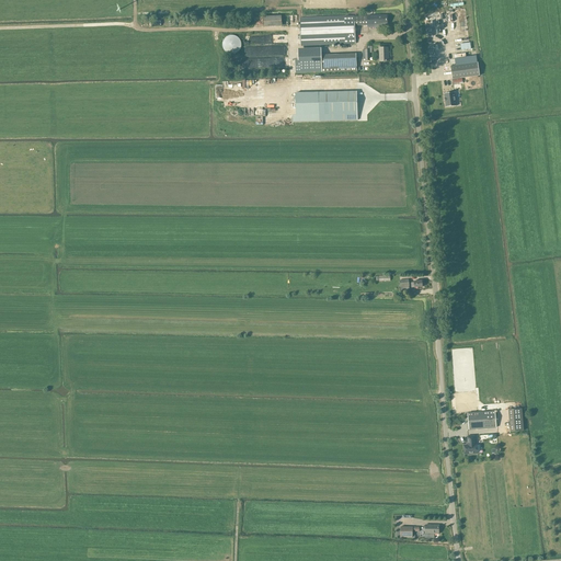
[(476,37),(470,0),(448,0),(454,41),(476,37)]
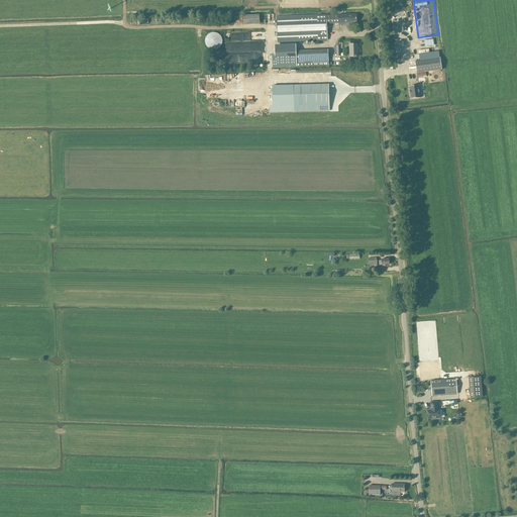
[(240,15),(241,24),(257,24),(257,14),(240,15)]
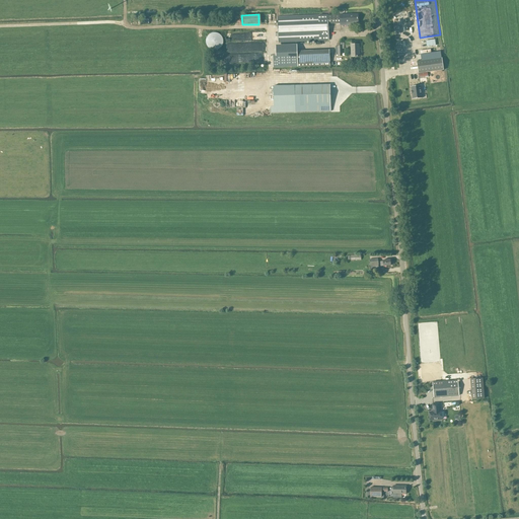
[(340,15),(327,15),(328,24),(341,23),(358,22),(358,14),(340,15)]
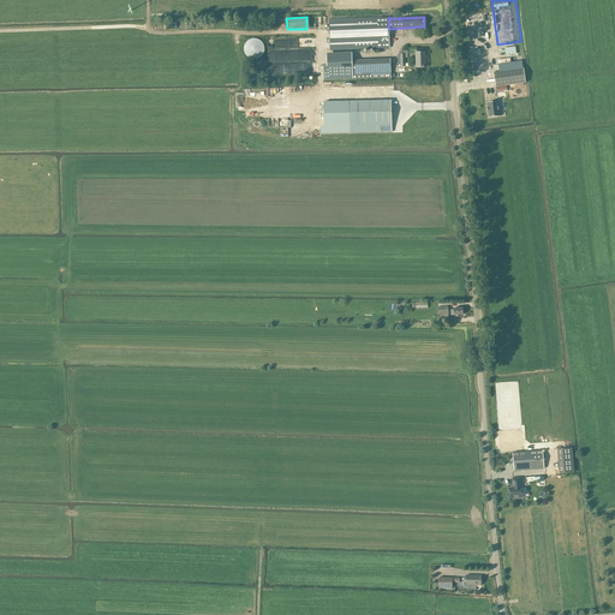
[(328,19),(329,43),(329,51),(389,48),(389,29),(388,18),(328,19)]
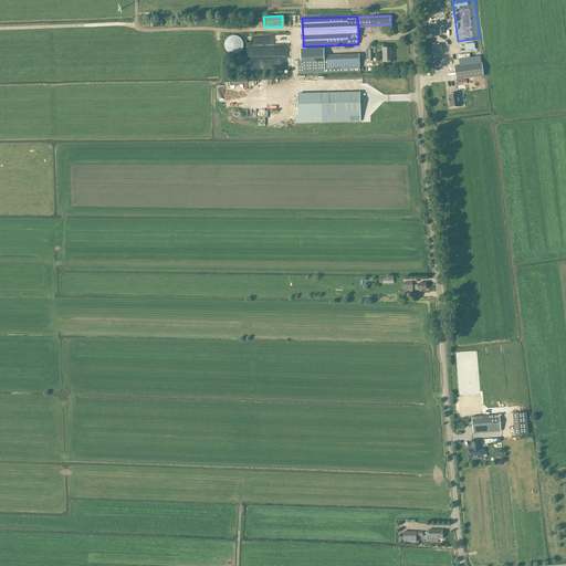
[(242,45),(242,44),(242,42),(241,40),(240,39),(239,38),(238,35),(236,35),(234,34),(232,34),(231,34),(229,35),(228,35),(226,38),(224,39),(223,40),(223,42),(223,43),(223,45),(223,48),(224,49),(226,50),(228,52),(229,53),(231,53),(232,53),(234,53),(236,53),(238,52),(239,51),(240,49),(241,48),(242,45)]
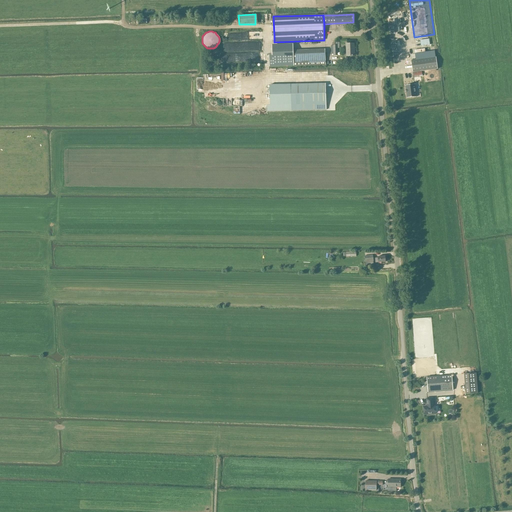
[(262,52),(262,41),(260,41),(259,33),(229,34),(229,41),(250,41),(250,52),(262,52)]
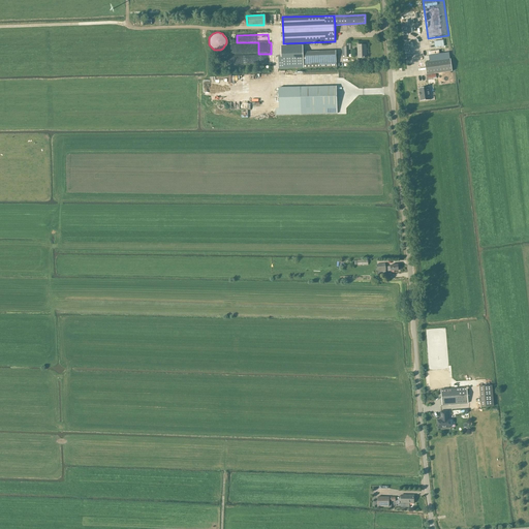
[(367,58),(366,44),(358,45),(358,58),(367,58)]
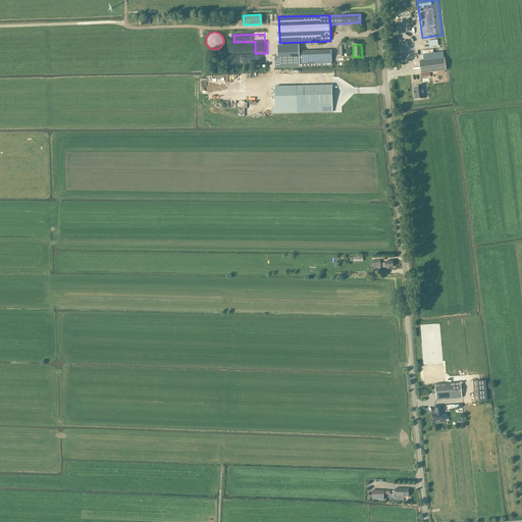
[(272,56),(272,67),(330,66),(329,50),(297,51),(297,45),(275,45),(275,56),(272,56)]
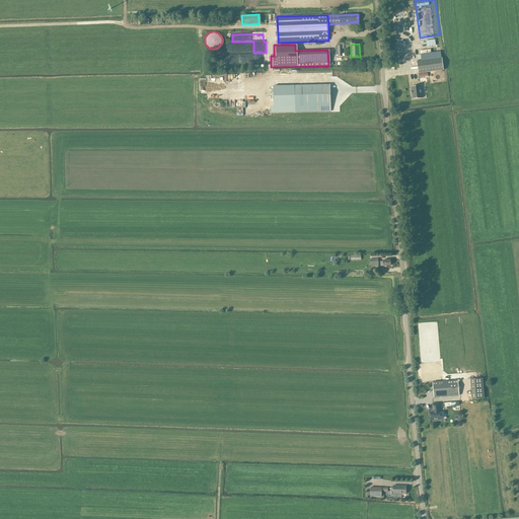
[(443,70),(442,58),(417,61),(419,73),(443,70)]
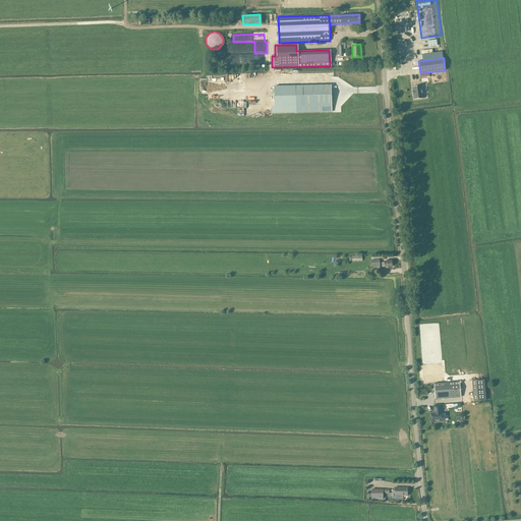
[(332,112),(332,106),(332,84),(290,85),(291,107),(291,113),(332,112)]
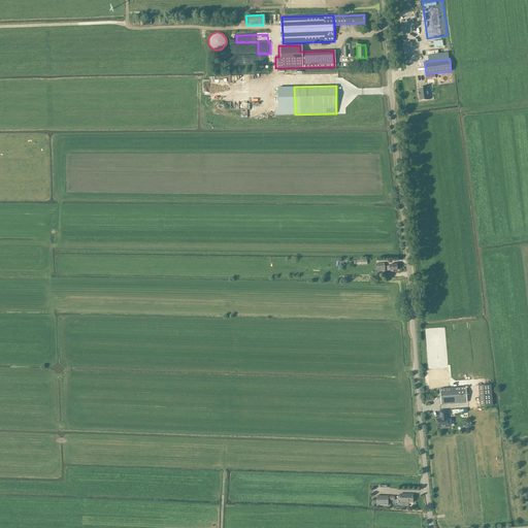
[(429,100),(427,88),(418,89),(420,101),(429,100)]
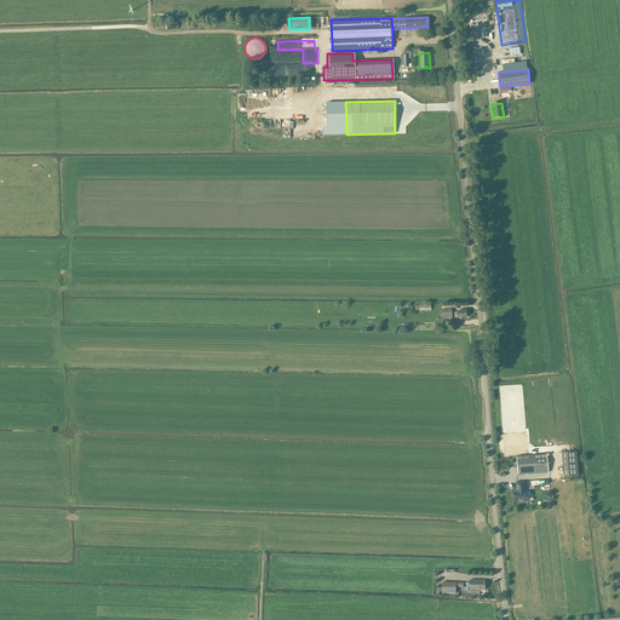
[(443,322),(453,321),(452,316),(453,316),(452,309),(441,310),(442,317),(443,322)]
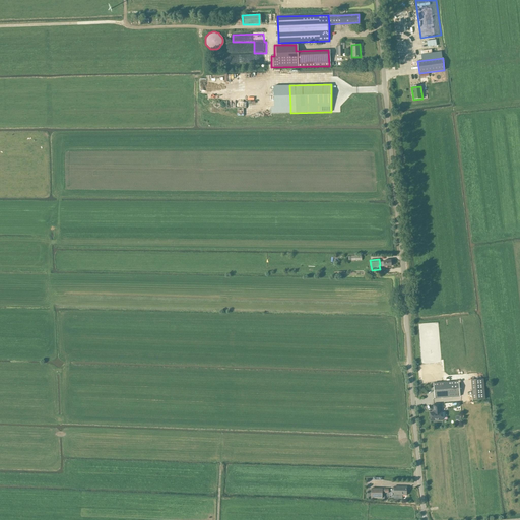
[(483,379),(471,380),(473,400),(485,399),(483,379)]
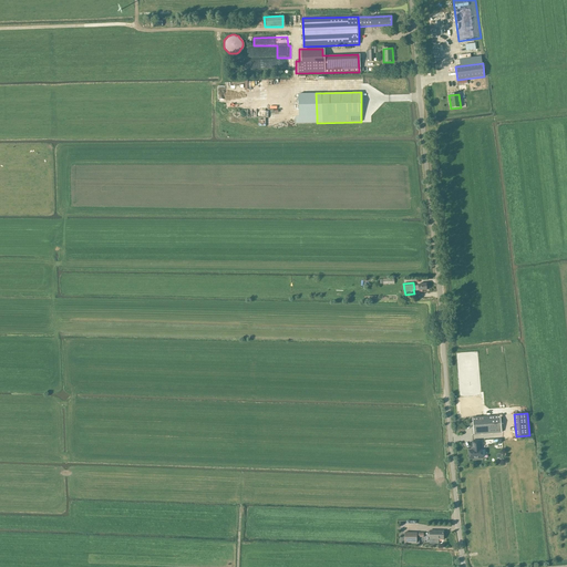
[(501,415),(473,418),(474,434),(502,432),(501,415)]
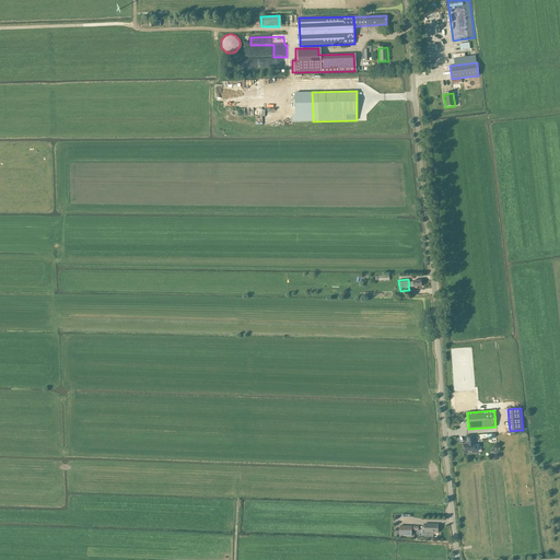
[(475,444),(474,435),(466,435),(467,444),(464,445),(465,454),(477,453),(476,444),(475,444)]
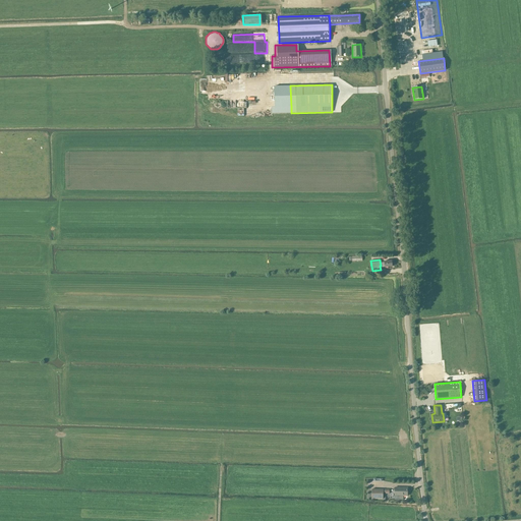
[(407,488),(395,487),(395,500),(403,500),(403,496),(407,496),(407,488)]
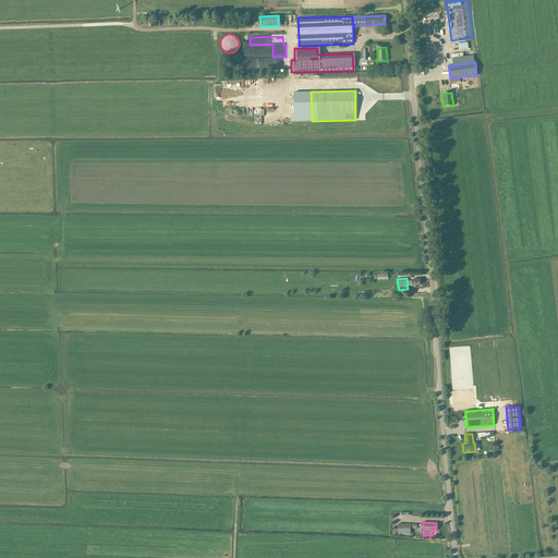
[(398,524),(398,534),(410,534),(410,524),(398,524)]
